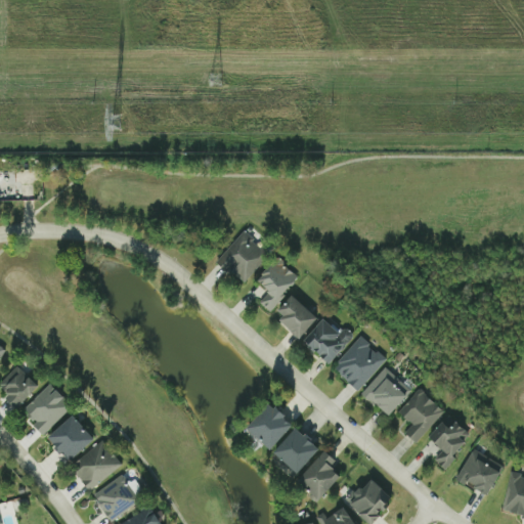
[(217,259),(242,282),(269,255),(244,231),(217,259)]
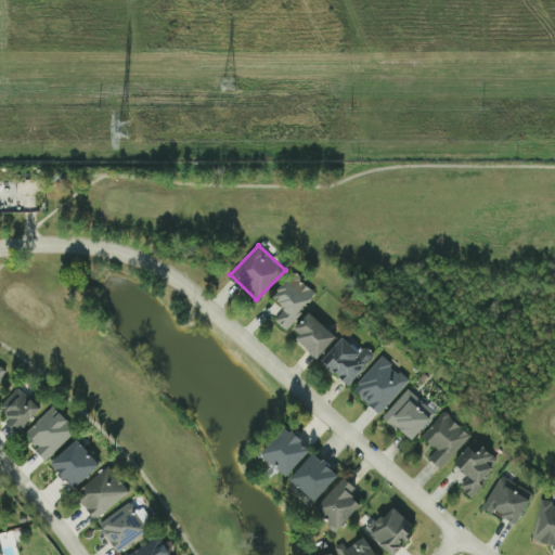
[(285,308),(274,320),(284,330),(317,294),(294,272),(272,296),(285,308)]
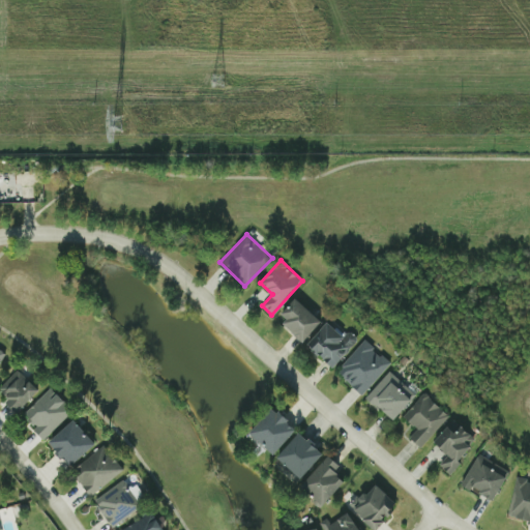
[(303,341),(321,321),(296,297),(277,317),(303,341)]
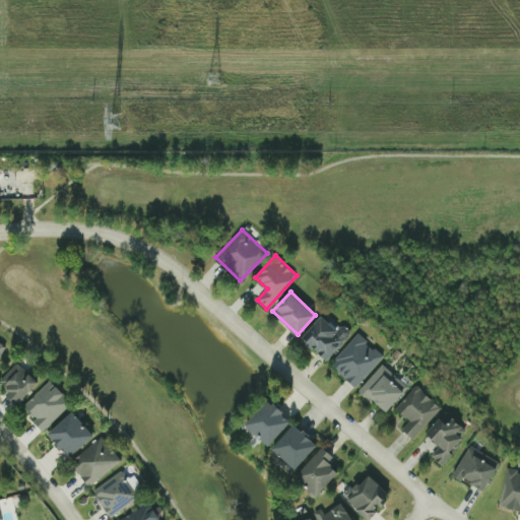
[(301,337),(326,360),(351,332),(341,324),(337,330),(321,315),(301,337)]
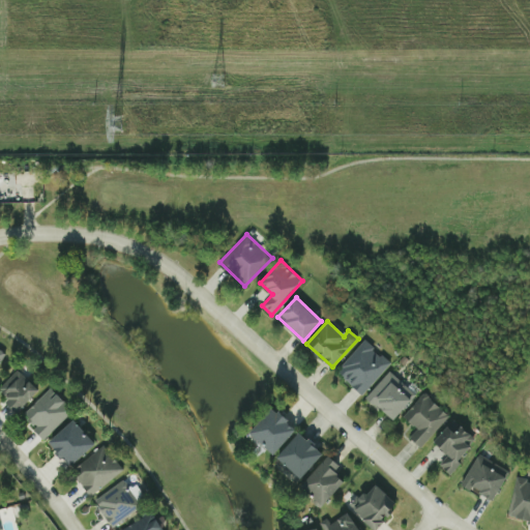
[(361,394),(389,363),(363,341),(335,372),(361,394)]
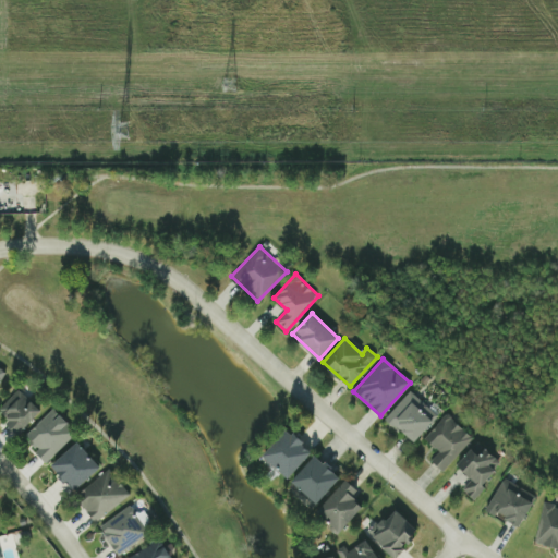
[(0,407),(0,414),(20,433),(40,411),(17,389),(0,407)]
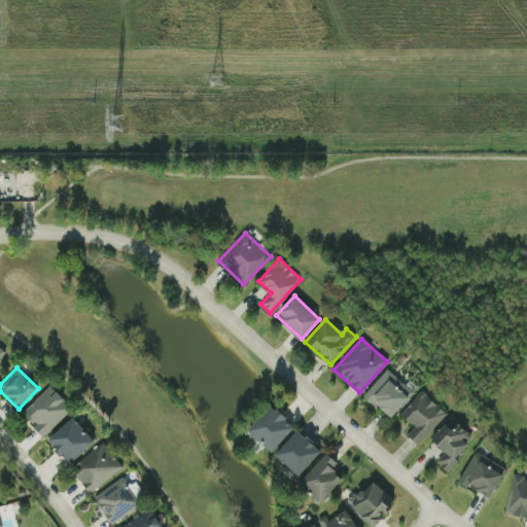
[(389,418),(413,394),(387,370),(363,394),(389,418)]
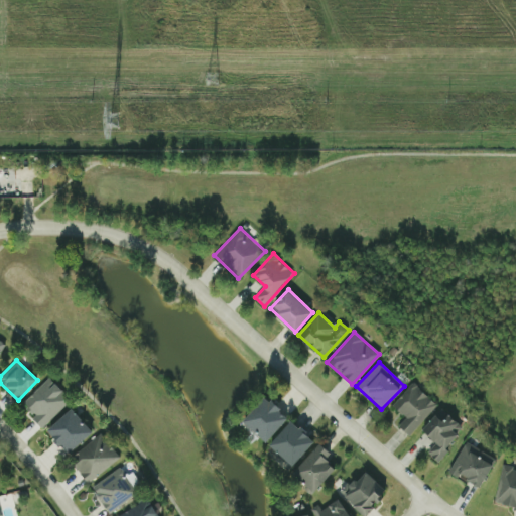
[(40,427),(71,400),(49,377),(21,403),(34,417),(32,418),(40,427)]
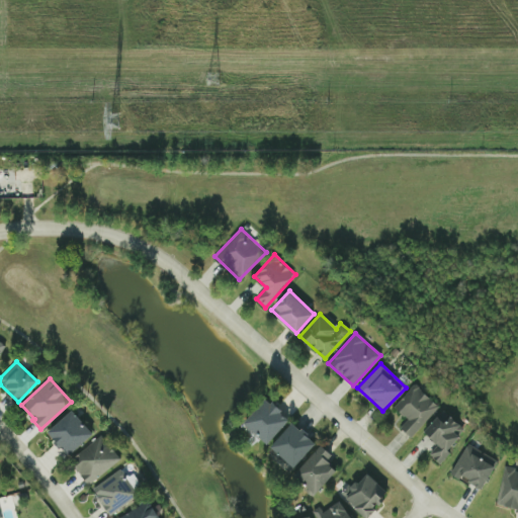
[(407,419),(399,428),(411,437),(438,406),(413,383),(394,407),(407,419)]
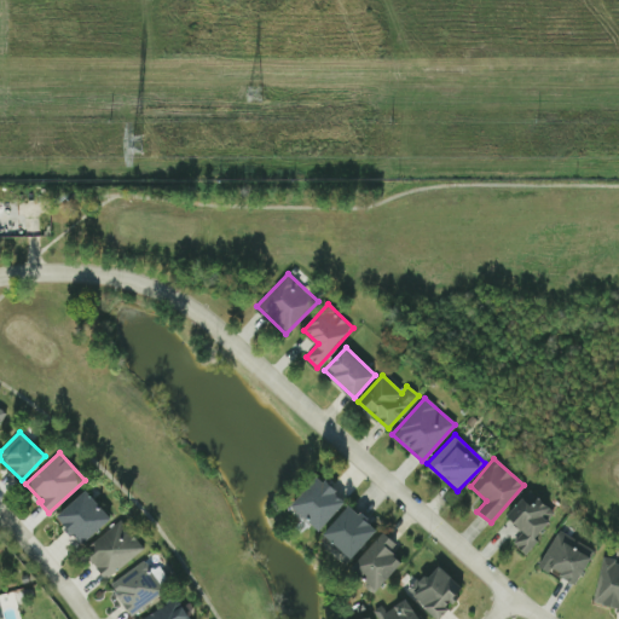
[(319,531),(346,501),(318,475),(290,505),(319,531)]
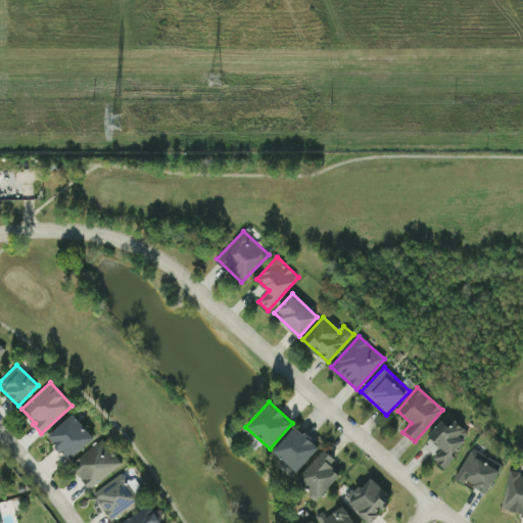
[(69,461),(94,437),(73,414),(47,436),(69,461)]
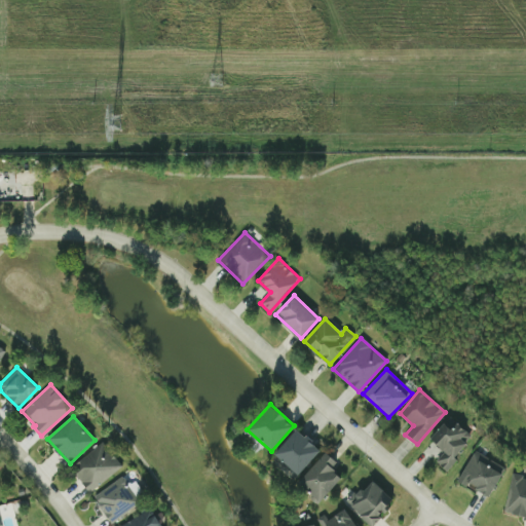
[(444,451),(436,461),(445,470),(474,438),(457,423),(452,428),(445,422),(430,439),(444,451)]
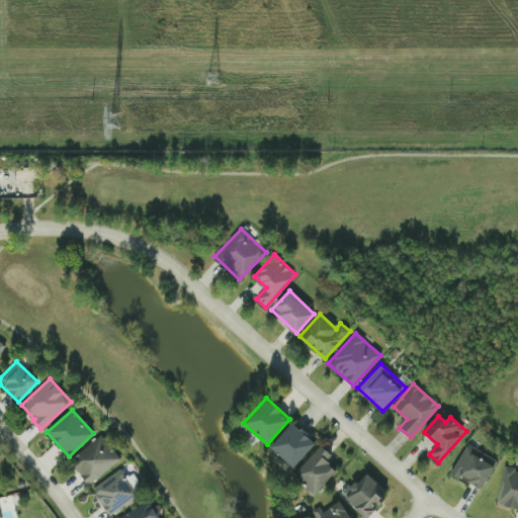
[(270,448),(294,467),(316,441),(291,422),(270,448)]
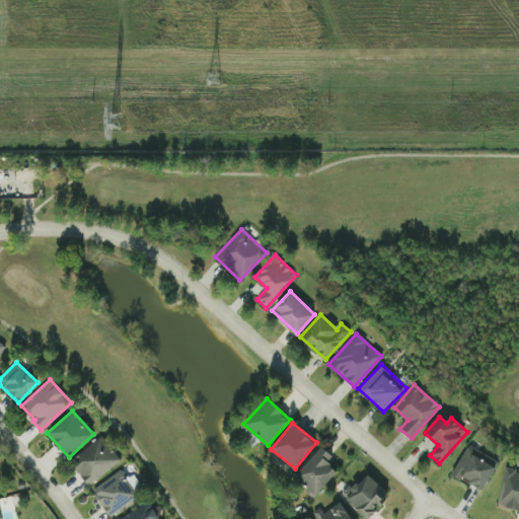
[(69,462),(88,486),(121,460),(100,436),(69,462)]
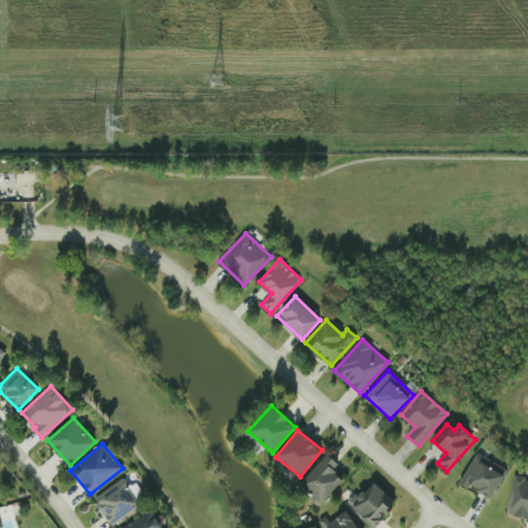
[(507,470),(475,453),(458,484),(468,489),(470,486),(492,498),(507,470)]
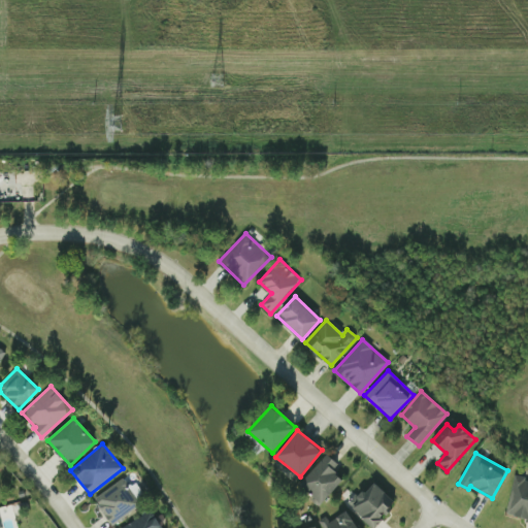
[(344,481),(333,469),(338,464),(329,454),(298,483),(319,504),(344,481)]
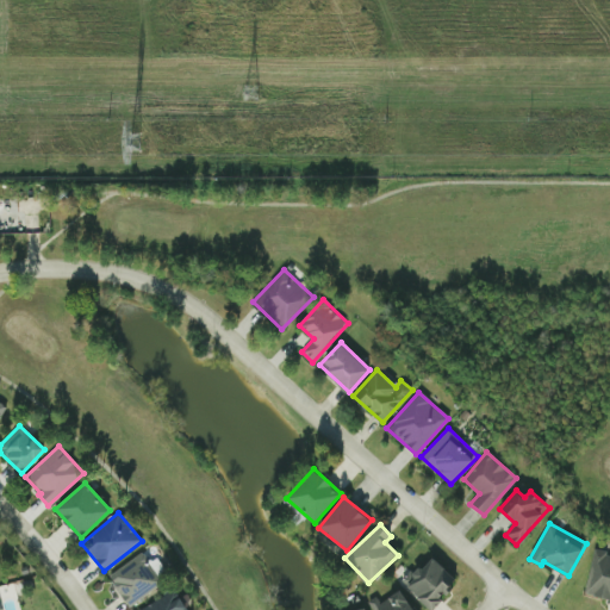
[(609,599),(609,553),(593,551),(584,596),(609,599)]
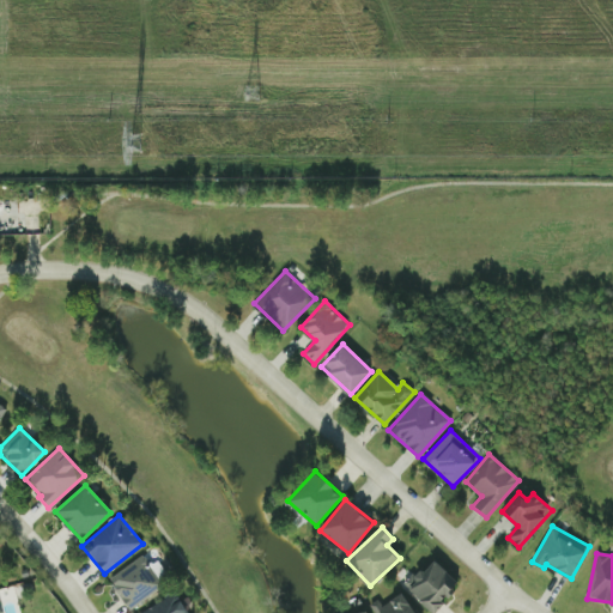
[(157,560),(149,565),(143,556),(108,576),(127,608),(164,587),(159,578),(167,575),(157,560)]
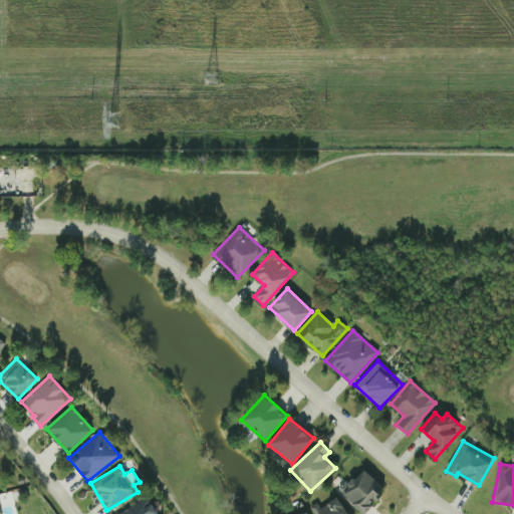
[(386,490),(363,468),(339,491),(361,513),(386,490)]
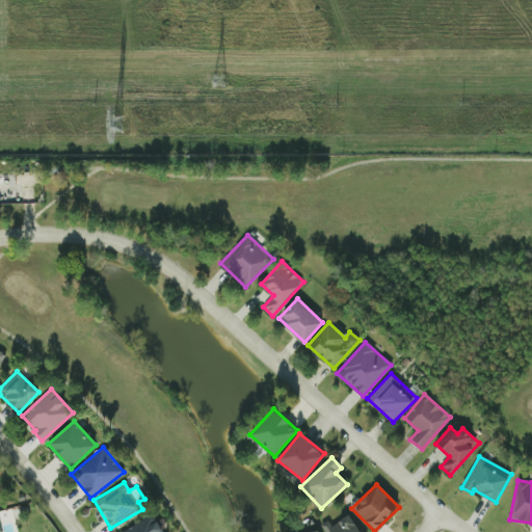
[(118,531),(162,531),(161,530),(167,526),(163,517),(156,522),(153,514),(118,531)]
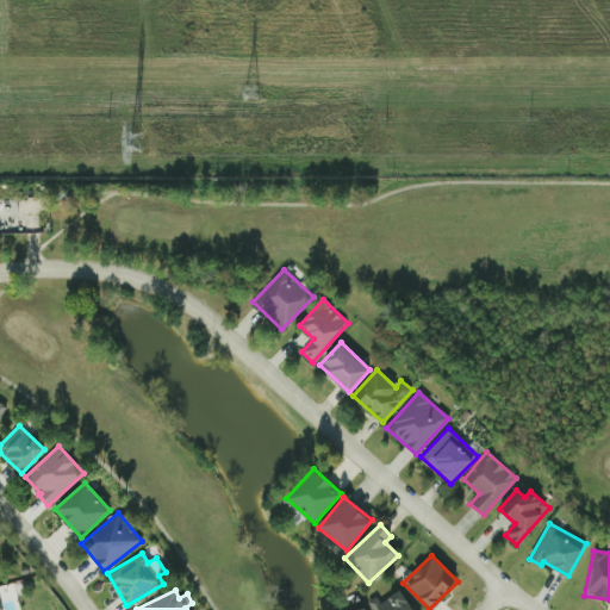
[(372,609),(412,609),(402,590),(379,602),(375,597),(367,602),(372,609)]
